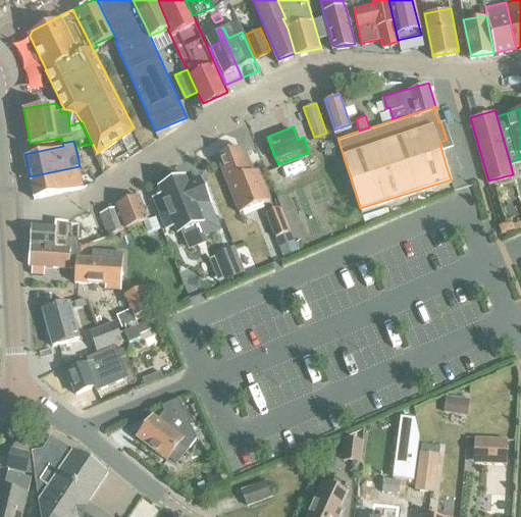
[(257,167),(250,170),(239,144),(216,153),(240,210),(269,198),(257,167)]
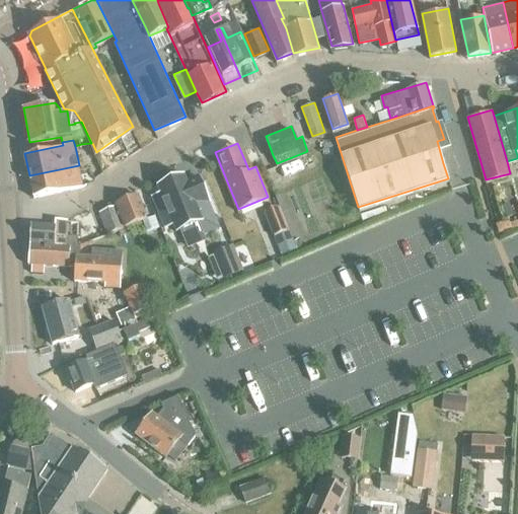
[(79,165),(29,175),(33,195),(82,184),(83,184),(79,165)]
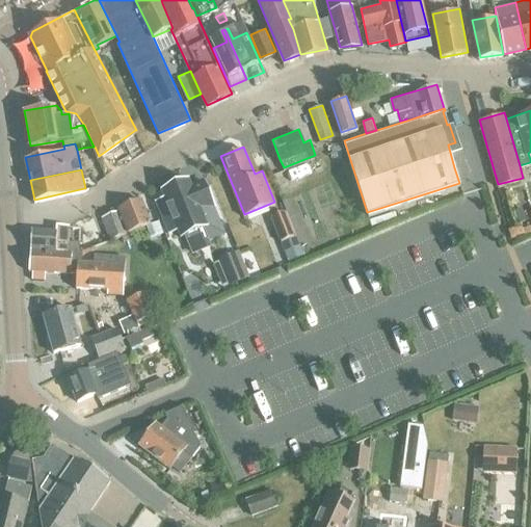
[(207,238),(224,231),(205,183),(192,188),(188,178),(161,189),(164,196),(156,200),(168,231),(177,227),(180,235),(186,232),(188,238),(204,231),(207,238)]
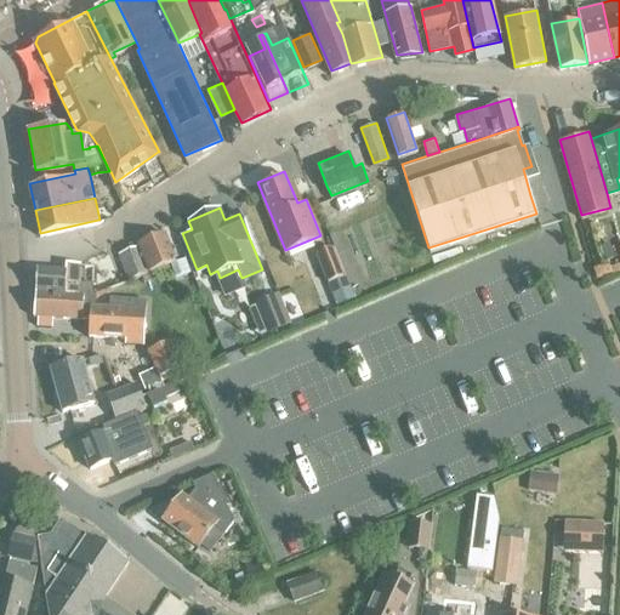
[(140,244),(119,252),(129,277),(175,258),(164,229),(138,240),(140,244)]
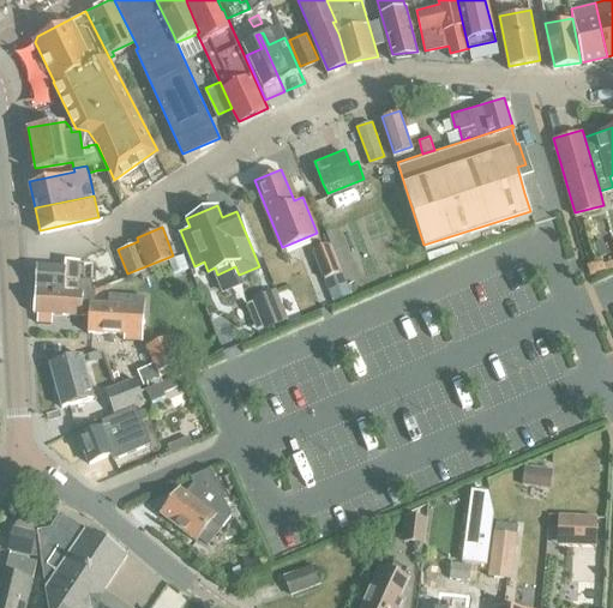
[(313,247),(324,276),(340,270),(328,241),(313,247)]
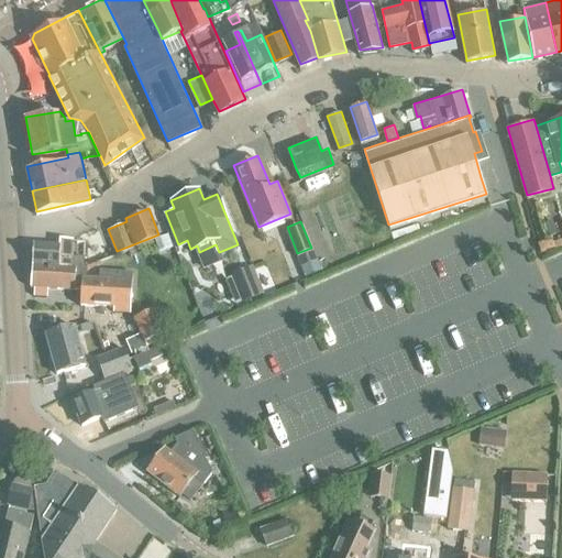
[(34,240),(32,261),(85,265),(85,254),(74,253),(74,238),(61,237),(59,241),(34,240)]
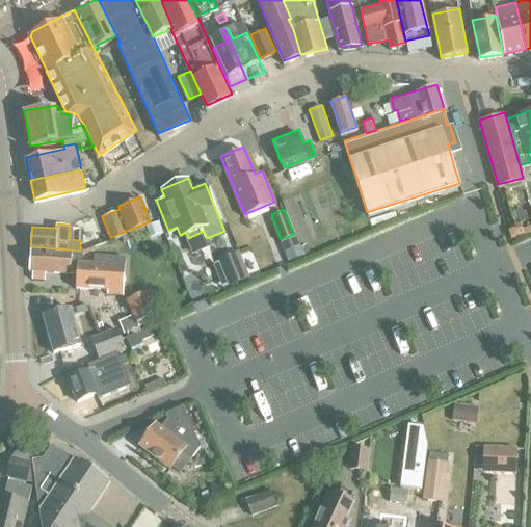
[(294,234),(281,239),(289,258),(301,253),(294,234)]
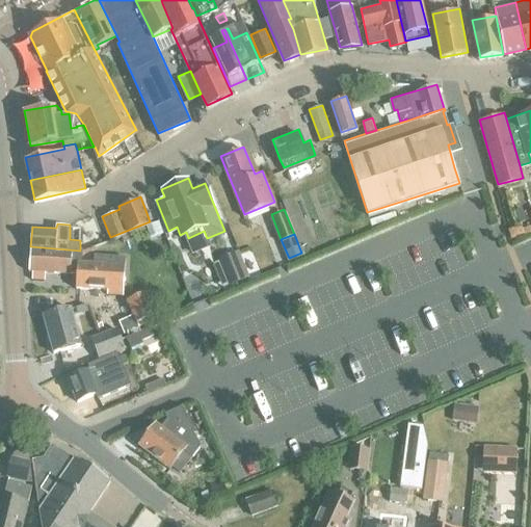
[(29,268),(77,271),(77,261),(82,261),(83,251),(80,251),(30,246),(29,268)]
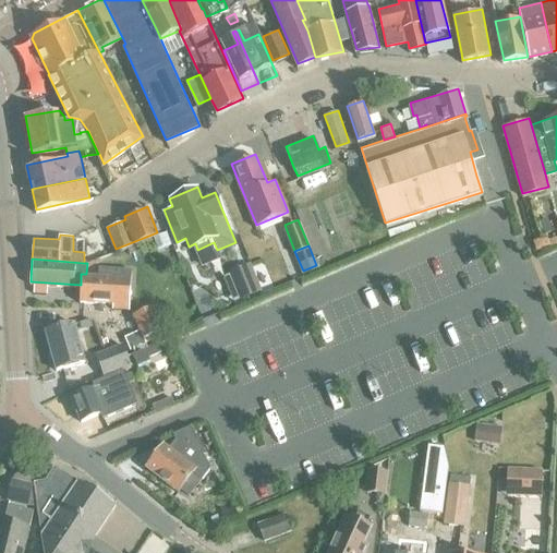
[(242,280),(234,284),(239,296),(259,287),(250,263),(238,268),(242,280)]
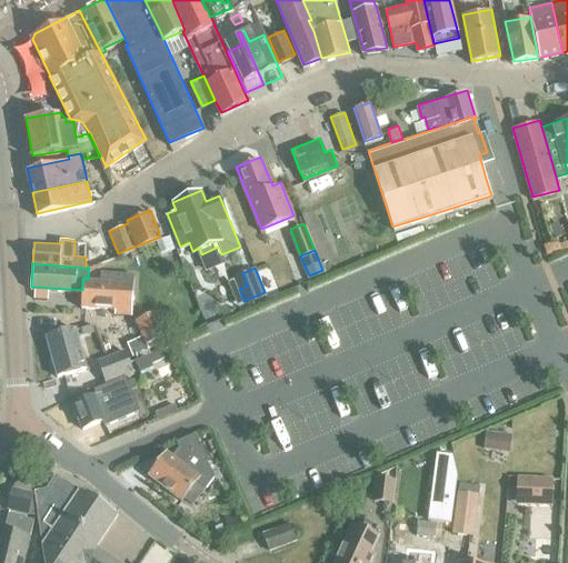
[(82,290),(81,304),(115,307),(115,311),(132,312),(135,272),(101,270),(100,280),(88,279),(82,279),(82,290)]
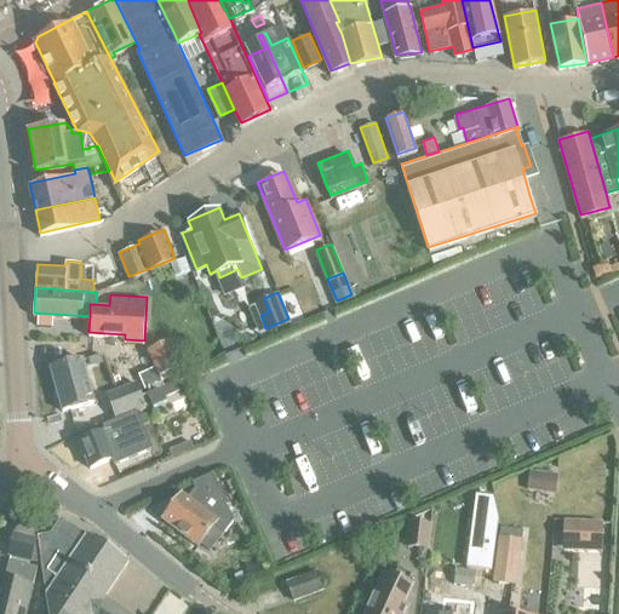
[(171,338),(148,348),(160,373),(182,363),(171,338)]
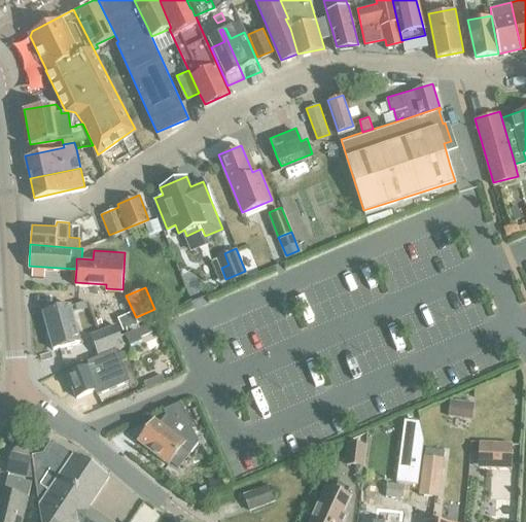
[(43,309),(53,346),(79,339),(71,302),(43,309)]
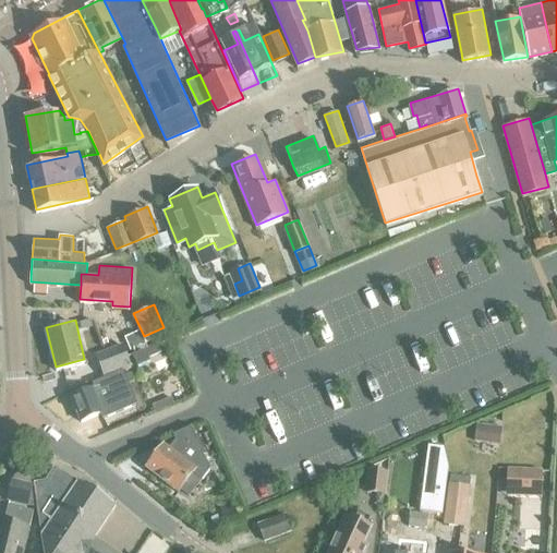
[(140,327),(123,335),(129,347),(145,340),(144,336),(140,327)]
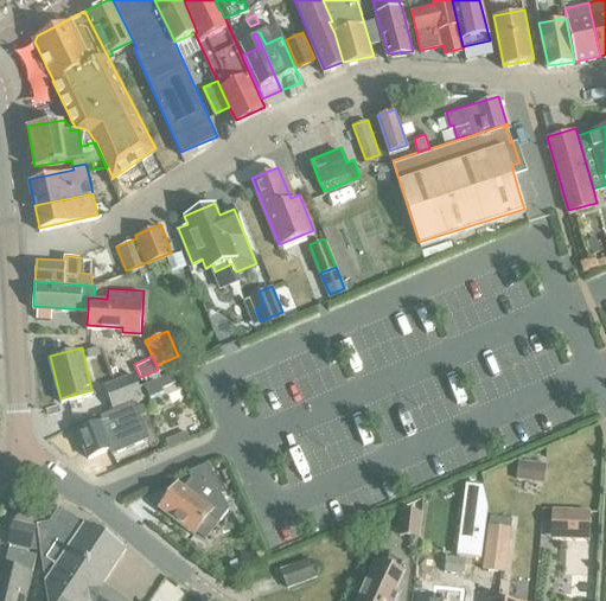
[(104,382),(114,407),(144,396),(134,371),(104,382)]
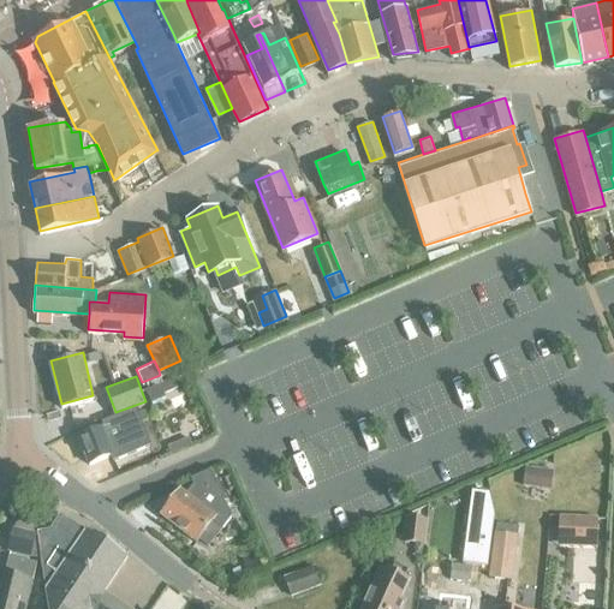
[(160,381),(147,386),(153,400),(165,395),(160,381)]
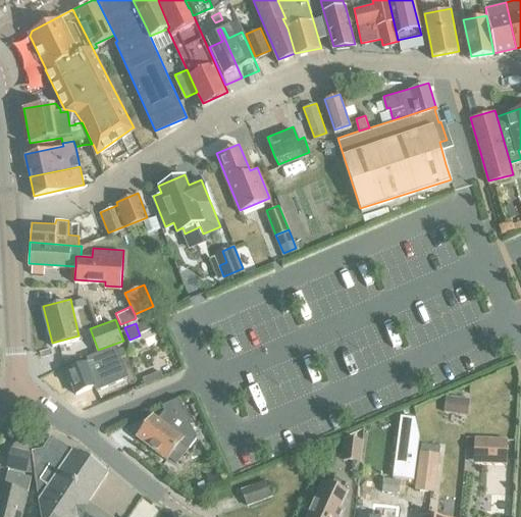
[(87,355),(89,360),(66,368),(75,391),(95,382),(97,388),(127,375),(116,344),(87,355)]
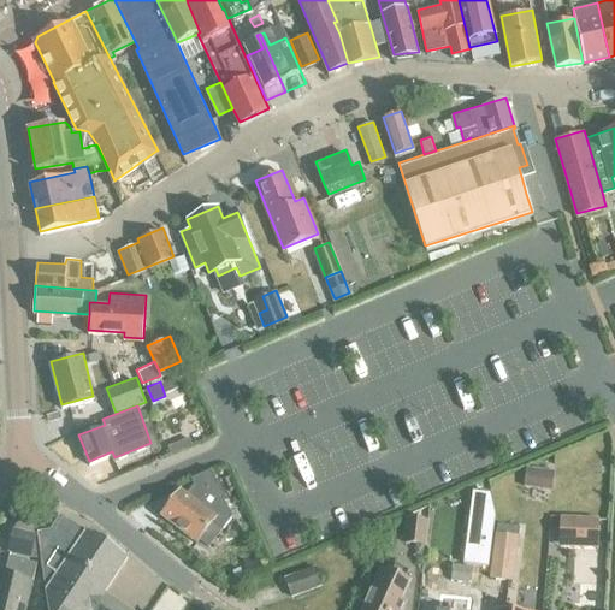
[(189,436),(169,444),(171,451),(193,443),(189,436)]
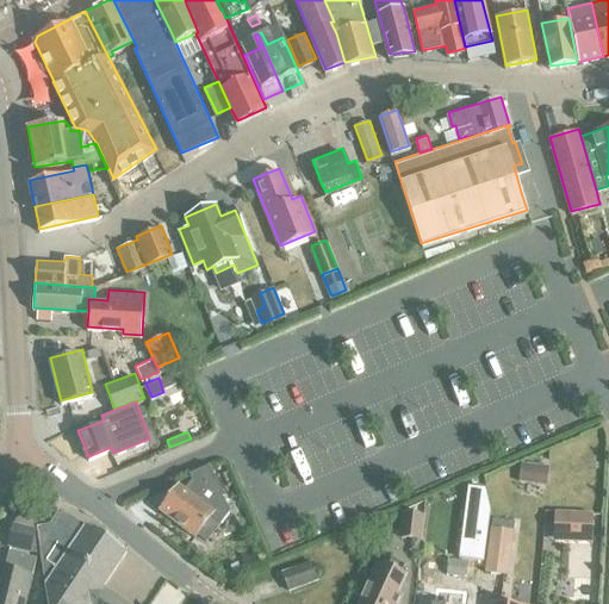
[(536,462),(534,481),(546,483),(548,464),(536,462)]
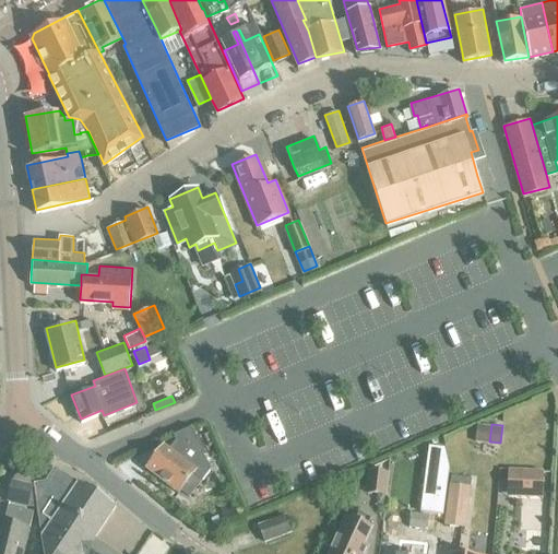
[(164,445),(147,466),(179,490),(193,472),(201,479),(211,466),(203,452),(205,451),(191,425),(173,433),(176,440),(174,443),(169,448),(164,445)]
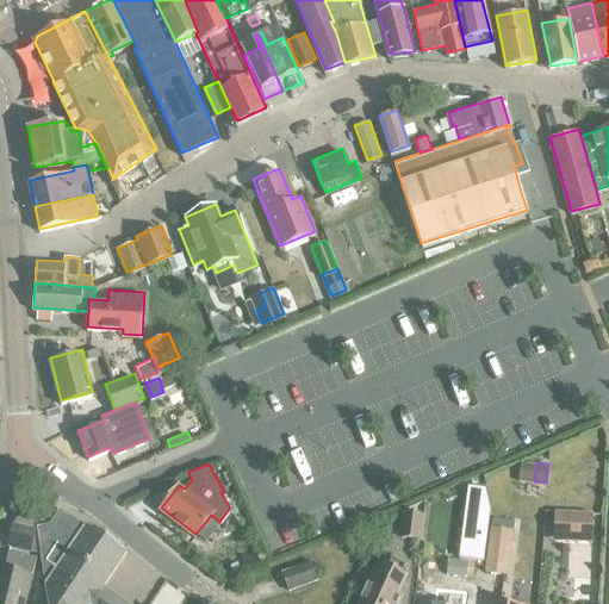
[(554,539),(591,540),(592,510),(555,509),(554,539)]
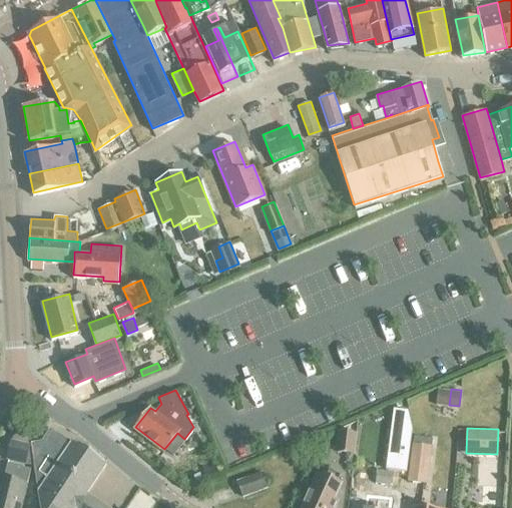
[(47,443),(31,445),(34,463),(40,507),(113,507),(94,495),(90,501),(82,496),(105,461),(71,438),(70,440),(56,430),(47,443)]
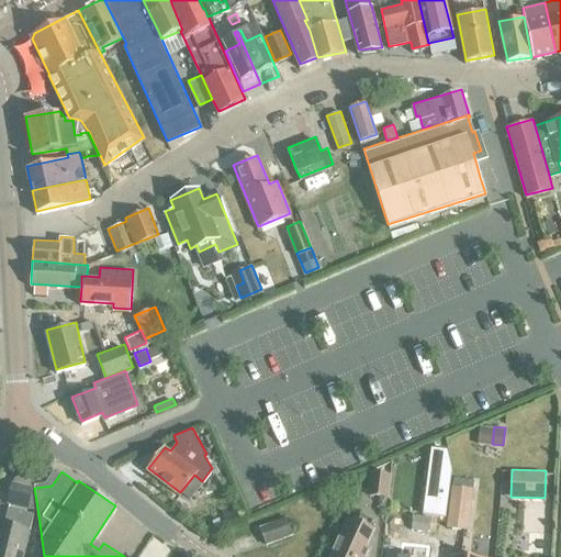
[(369,492),(386,494),(389,474),(371,471),(369,492)]
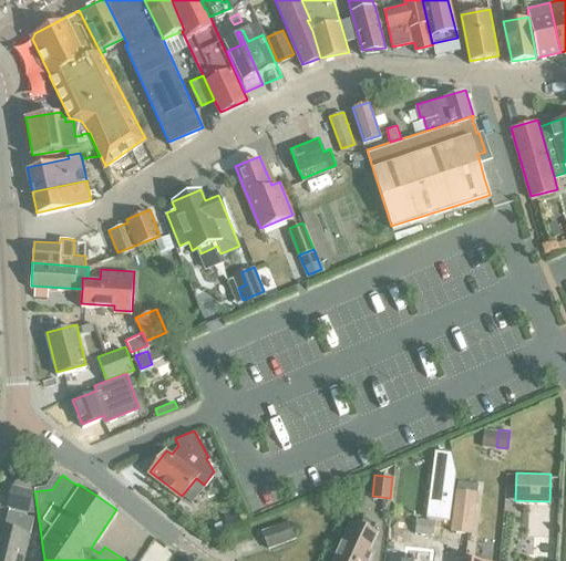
[(9,505),(29,509),(34,489),(14,484),(9,505)]
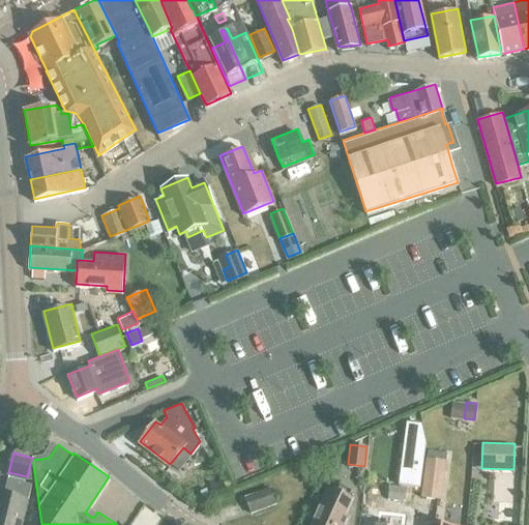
[(421,495),(442,497),(446,459),(425,457),(421,495)]
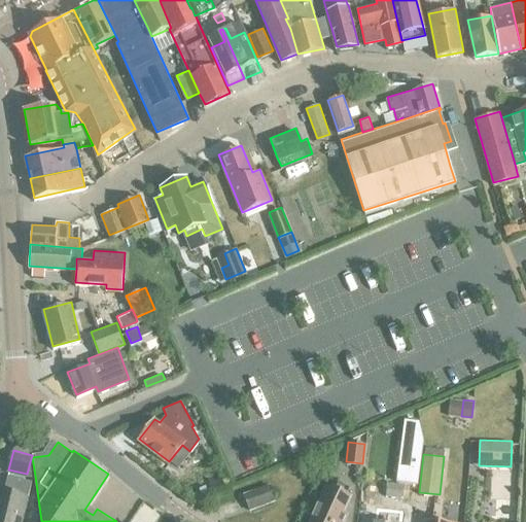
[(21,521),(32,480),(8,474),(4,490),(0,488),(0,521),(21,521)]
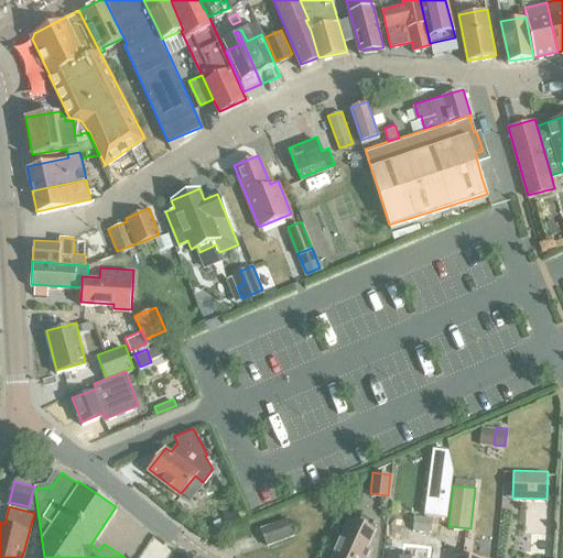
[(369,527),(372,520),(361,514),(357,523),(349,518),(331,557),(365,557),(370,546),(366,544),(374,529),(369,527)]
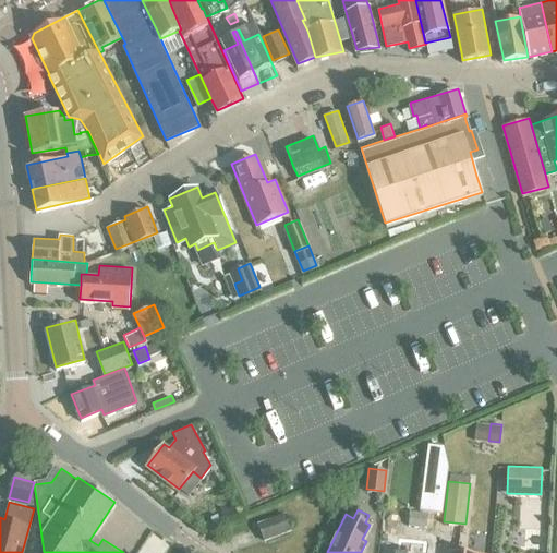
[(410,509),(409,525),(425,526),(425,539),(440,540),(443,512),(428,511),(410,509)]
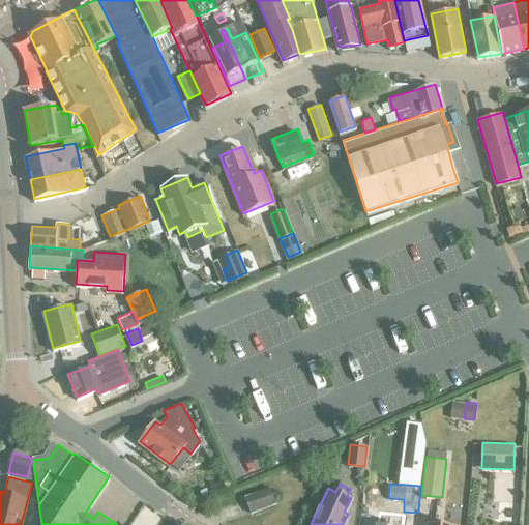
[(245,495),(252,511),(276,501),(270,486),(245,495)]
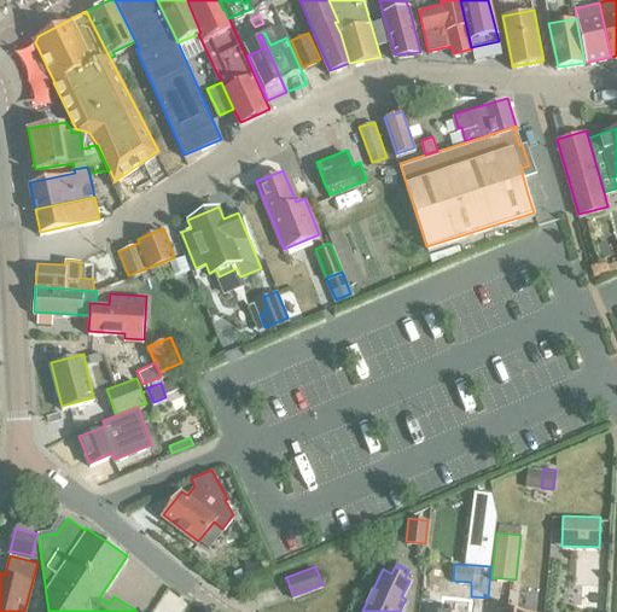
[(440,611),(467,611),(470,601),(457,600),(454,611),(450,611),(440,611)]
